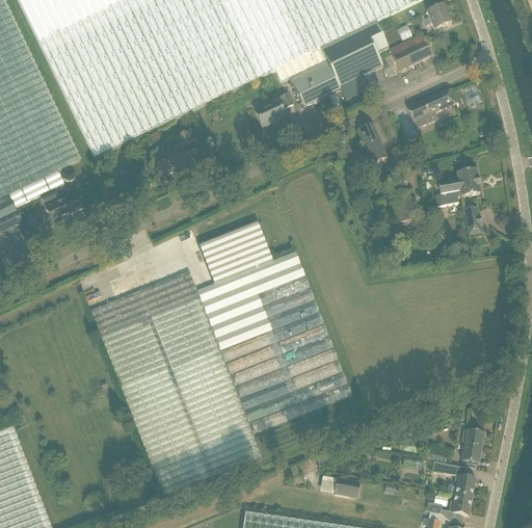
[(0,0),(0,231),(22,220),(15,205),(63,182),(57,168),(80,157),(3,0),(0,0)]
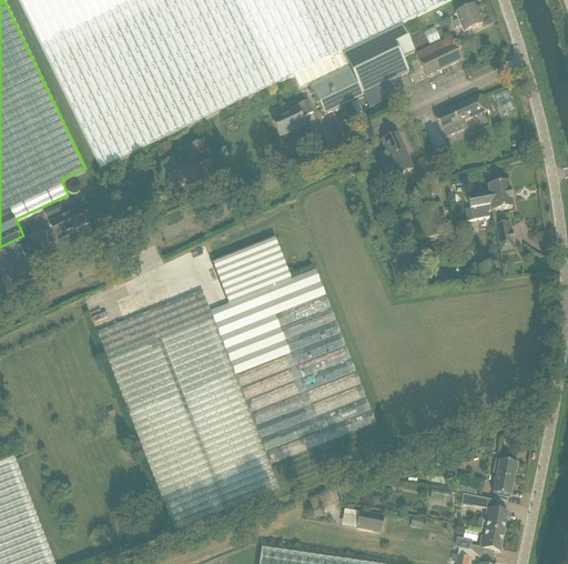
[(19,0),(101,168),(293,73),(300,87),(310,82),(324,113),(363,94),(362,92),(387,79),(408,69),(402,54),(414,49),(401,22),(342,52),(341,50),(443,0),(19,0)]
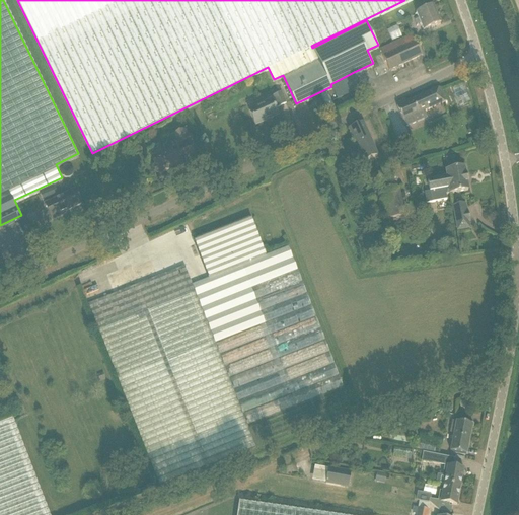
[(418,15),(414,17),(416,22),(421,20),(424,27),(440,20),(433,3),(416,10),(418,15)]
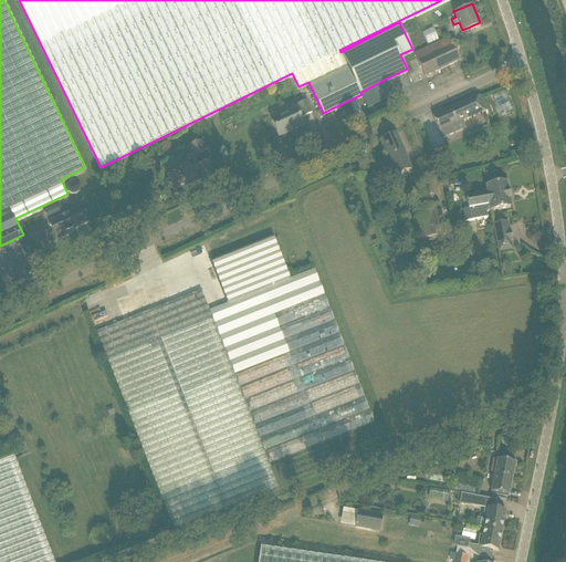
[(425,41),(437,37),(432,23),(420,28),(425,41)]
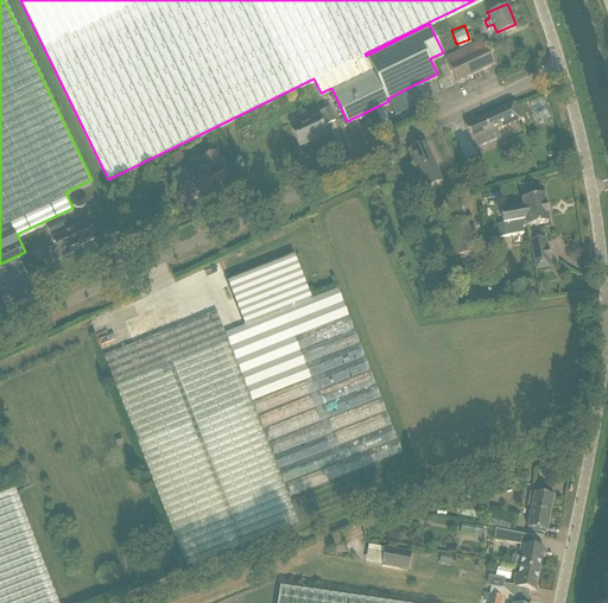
[(444,56),(456,80),(494,61),(483,37),(444,56)]
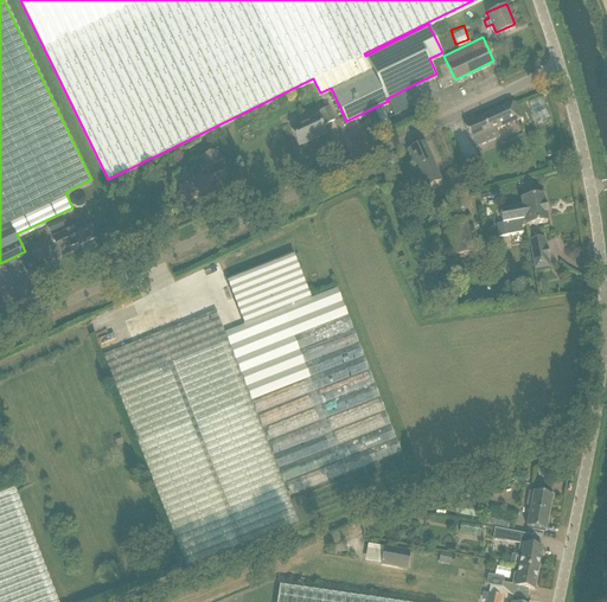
[(414,84),(387,98),(388,101),(394,113),(422,100),(416,87),(414,84)]
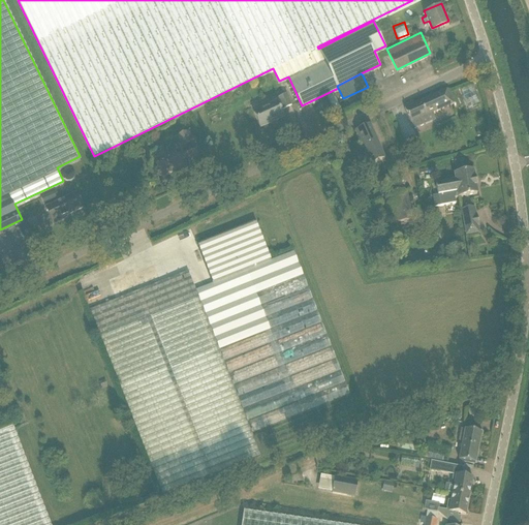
[(448,86),(404,106),(408,116),(410,120),(411,120),(414,126),(435,117),(433,111),(446,104),(456,100),(449,87),(448,86)]
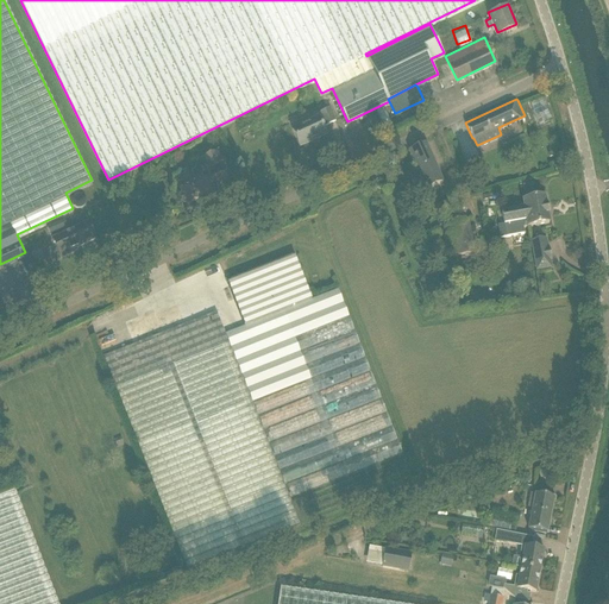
[(319,109),(325,123),(334,118),(330,105),(319,109)]
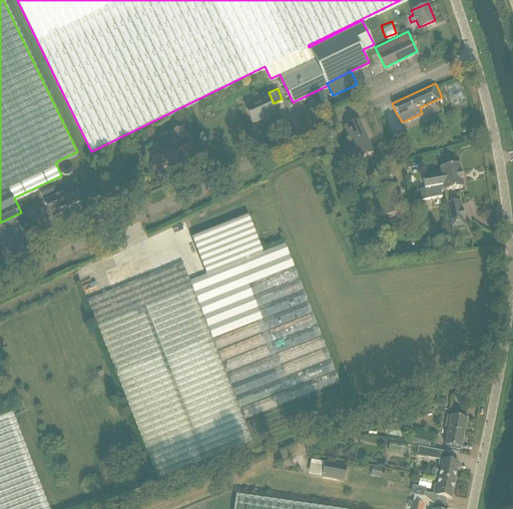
[(245,106),(252,121),(275,110),(268,96),(245,106)]
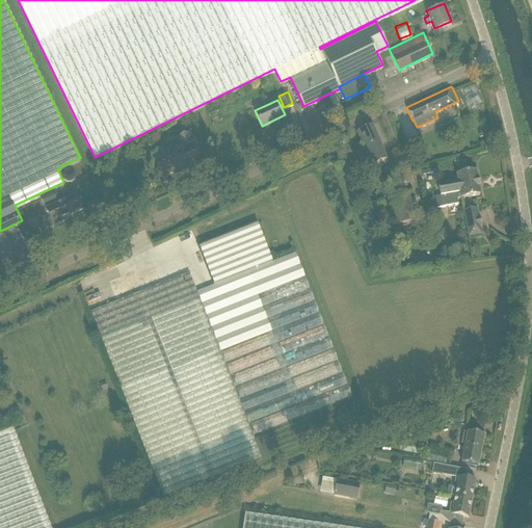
[(372,123),(357,129),(373,163),(387,156),(372,123)]
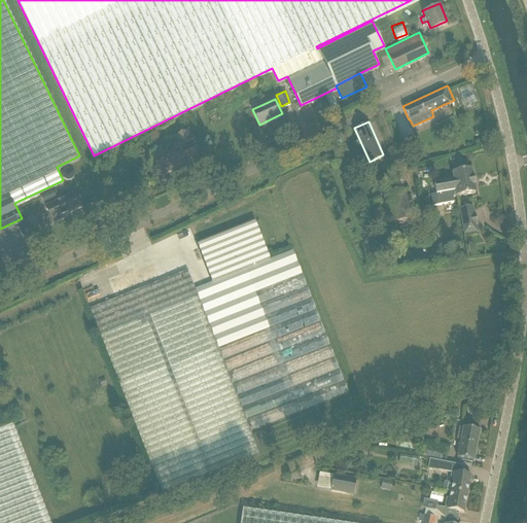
[(155,161),(162,175),(171,171),(169,168),(181,163),(174,148),(163,153),(165,157),(155,161)]
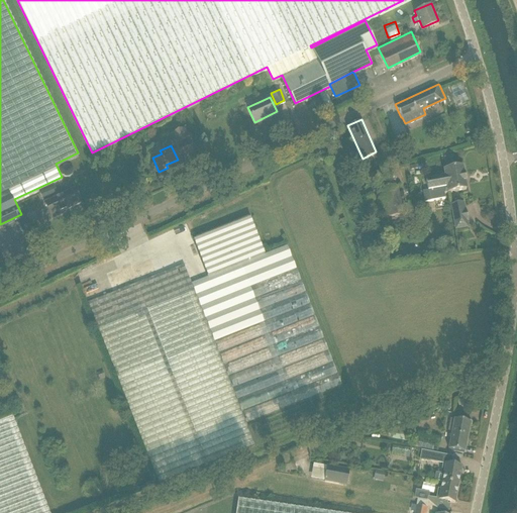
[(447,184),(448,190),(467,187),(461,165),(443,168),(445,175),(447,184)]
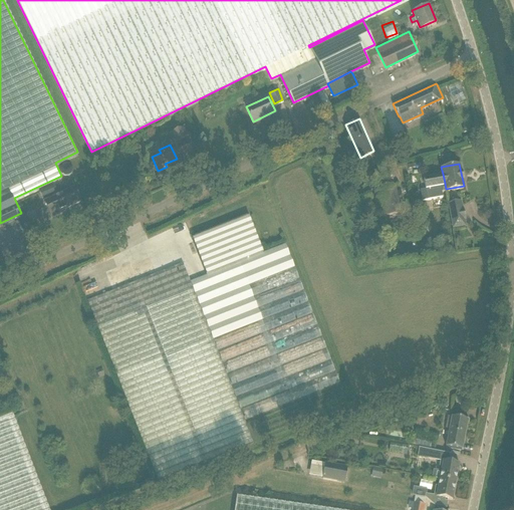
[(380,167),(368,172),(371,178),(382,173),(380,167)]
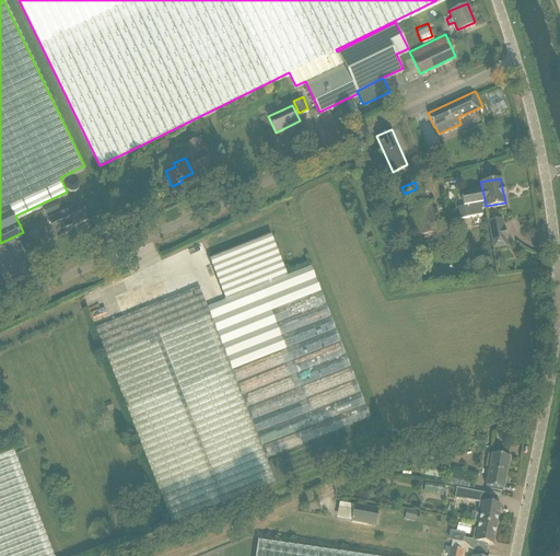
[(458,205),(461,217),(482,212),(481,207),(486,206),(485,199),(482,189),(462,194),(464,204),(458,205)]
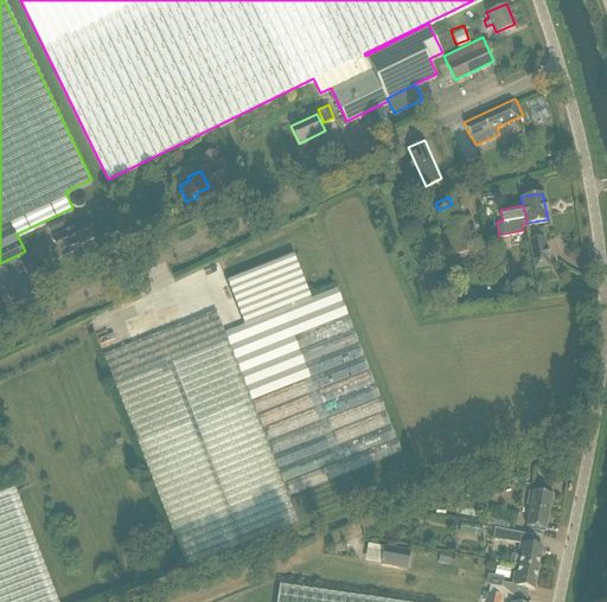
[(46,224),(50,231),(66,223),(64,216),(46,224)]
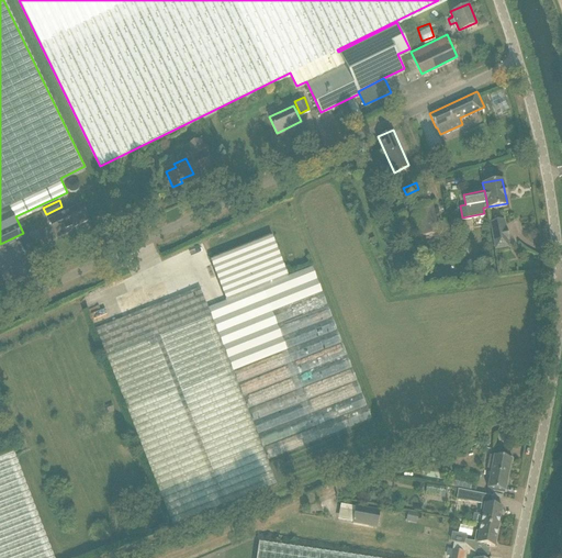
[(409,205),(415,234),(438,230),(431,200),(417,203),(417,204),(409,205)]
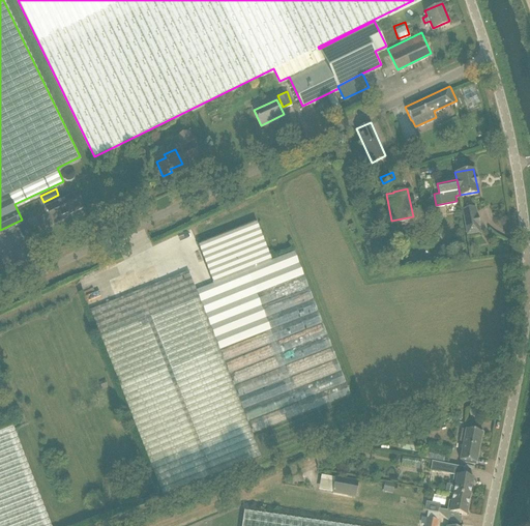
[(46,206),(53,222),(68,214),(67,212),(83,205),(77,192),(46,206)]
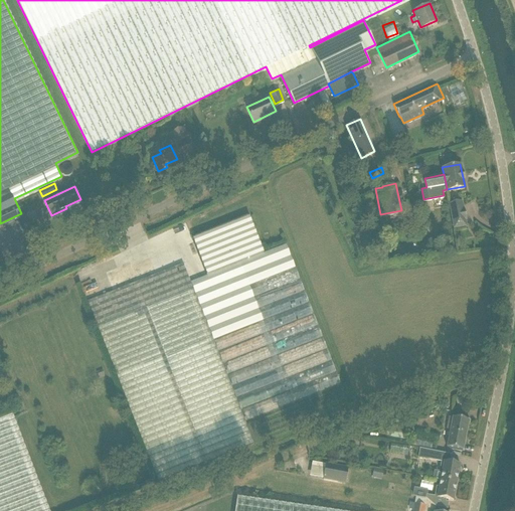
[(449,201),(453,226),(467,224),(466,218),(467,218),(465,206),(464,206),(462,199),(449,201)]
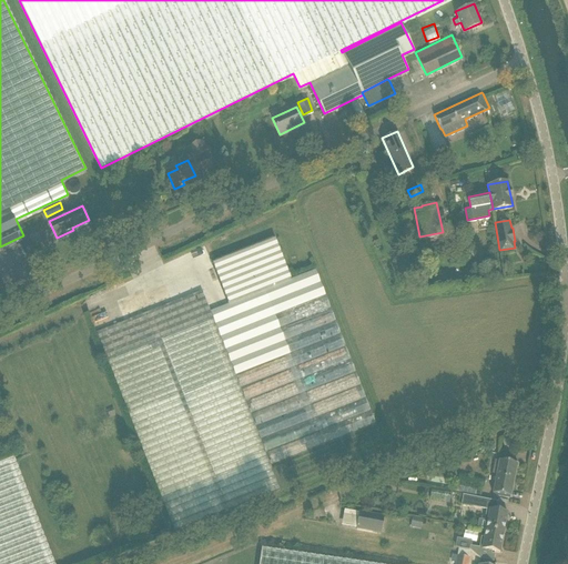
[(128,318),(97,330),(174,529),(280,486),(270,463),(374,422),(313,268),(291,277),(274,237),(212,261),(229,302),(210,309),(202,288),(173,300),(128,318)]
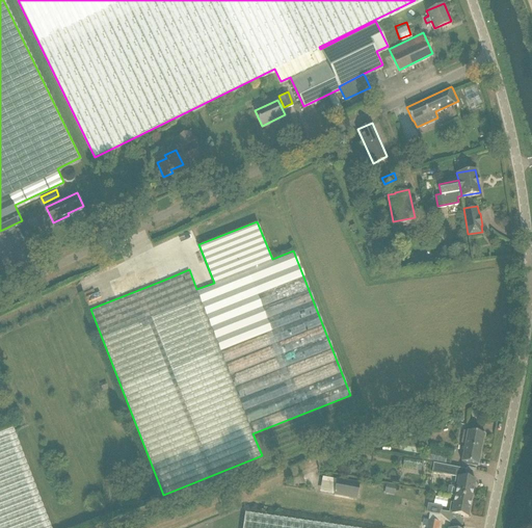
[(27,331),(45,323),(41,312),(22,319),(27,331)]
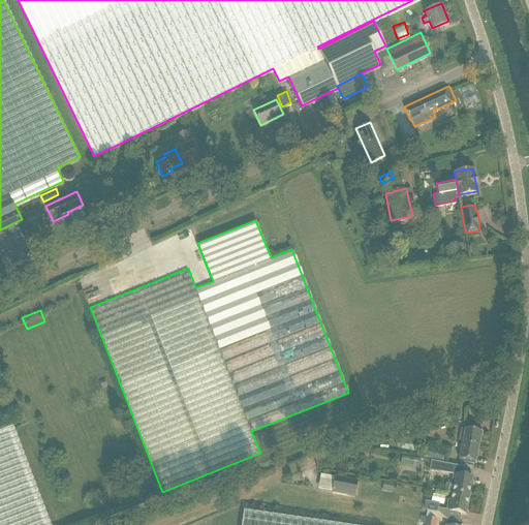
[(104,376),(98,378),(101,387),(106,384),(104,376)]
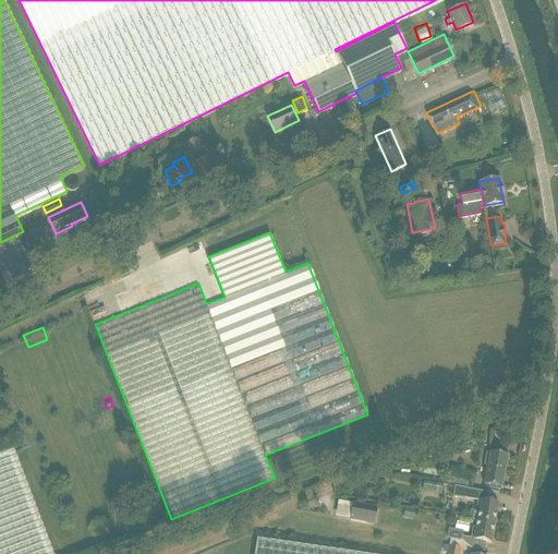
[(0,553),(55,553),(13,445),(0,449),(0,553)]
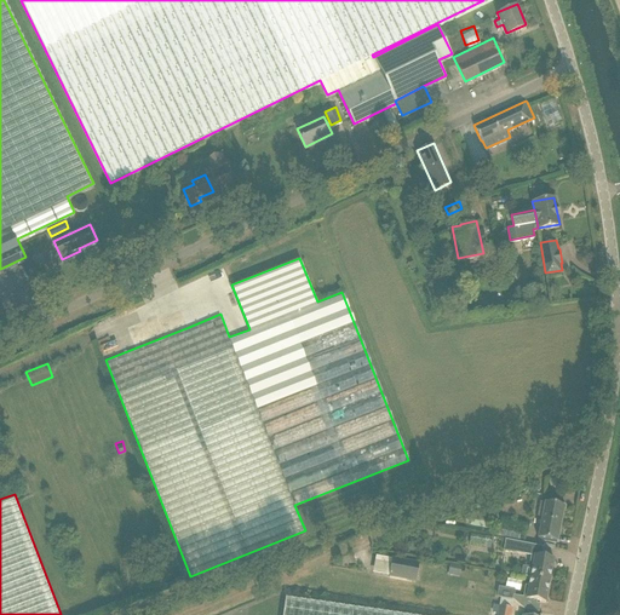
[(543,509),(538,535),(545,536),(557,539),(563,503),(551,501),(544,500),(543,509)]
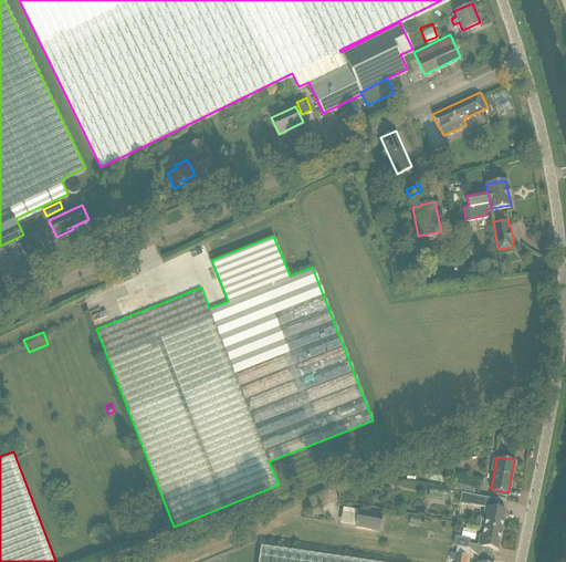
[(457,487),(473,490),(475,477),(459,474),(457,487)]
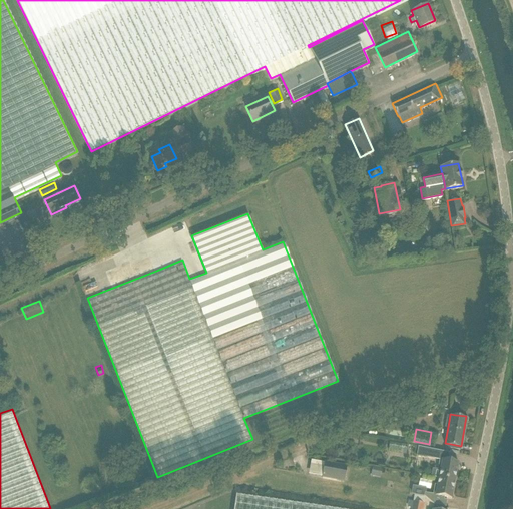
[(389,440),(388,446),(400,448),(400,450),(406,451),(407,443),(389,440)]
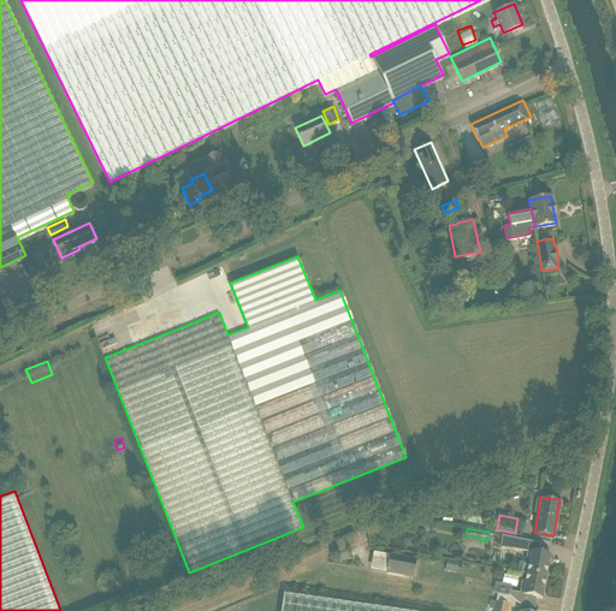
[(499,544),(520,547),(522,538),(502,534),(499,544)]
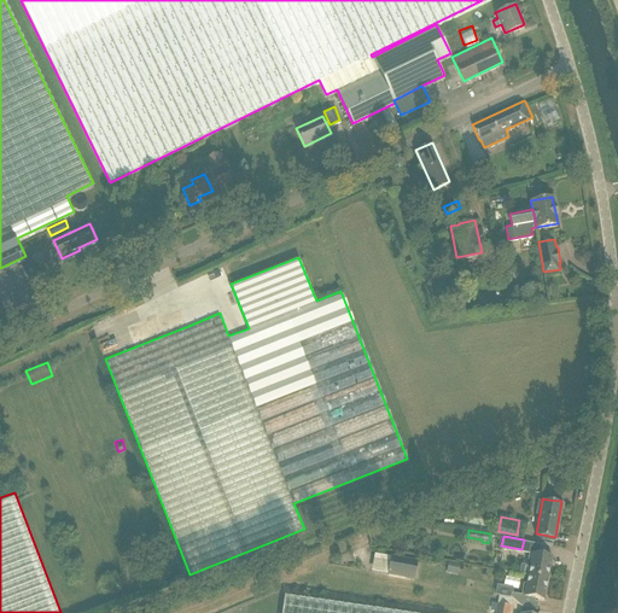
[(529,555),(526,564),(529,564),(528,572),(548,576),(552,555),(540,553),(531,552),(530,555),(529,555)]
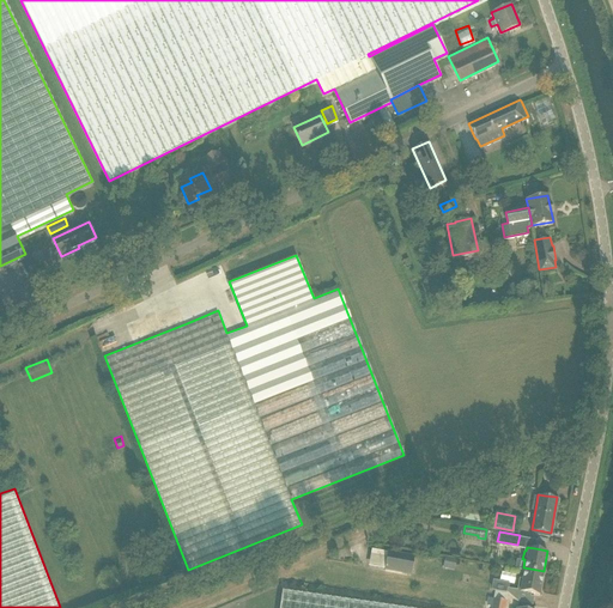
[(384,567),(411,573),(414,554),(388,548),(384,567)]
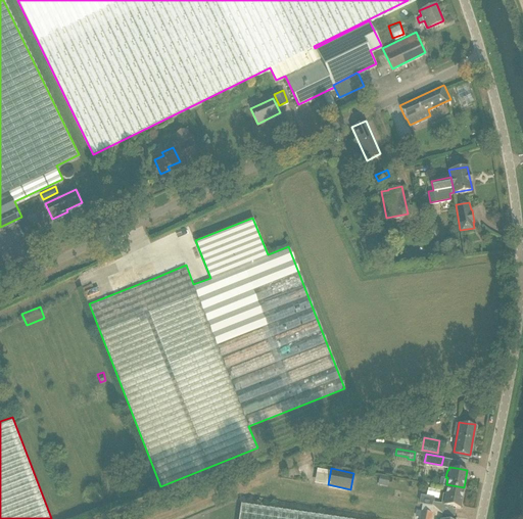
[(379,473),(377,481),(387,483),(389,475),(379,473)]
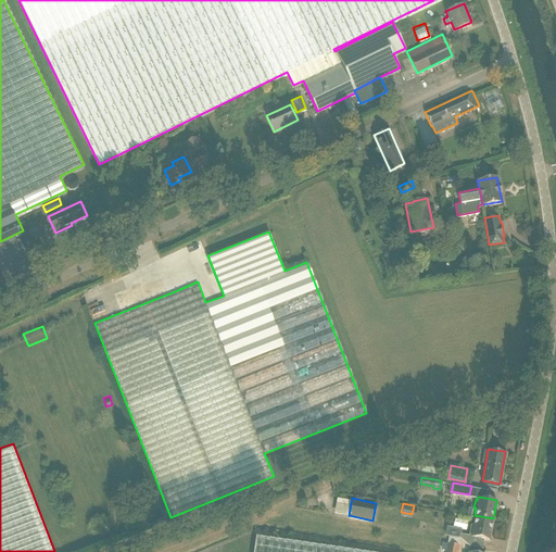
[(459,531),(459,535),(470,544),(472,544),(483,547),(484,539),(481,539),(481,537),(489,538),(493,518),(475,515),(472,523),(471,523),(470,529),(471,529),(471,534),(469,534),(459,531)]
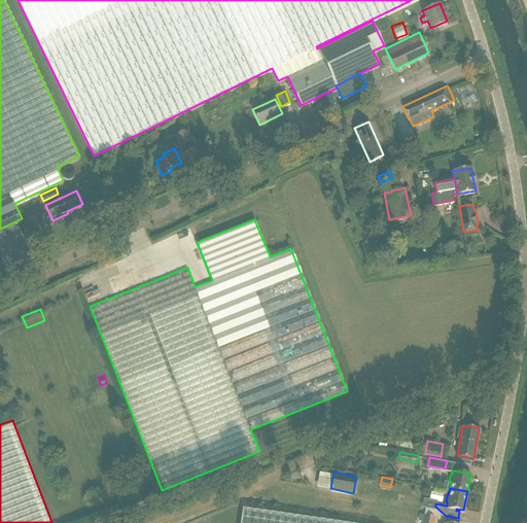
[(422,522),(433,522),(436,508),(425,506),(424,513),(419,512),(418,519),(423,520),(422,522)]
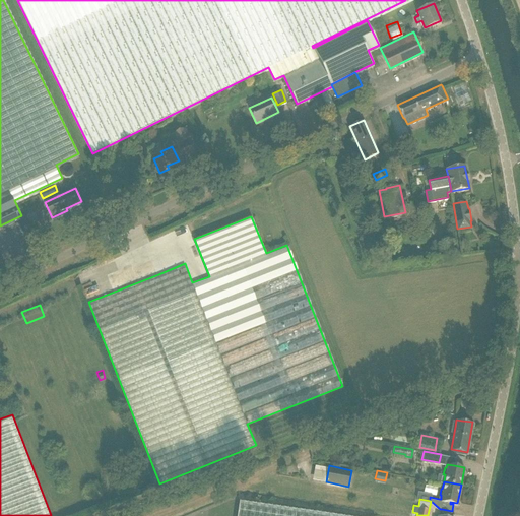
[(351,515),(240,500),(237,515),(351,515)]
